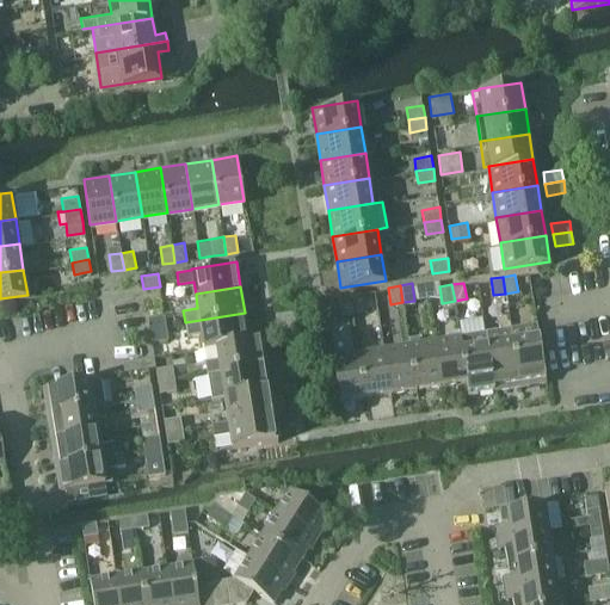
[(361,291),(349,294),(351,310),(363,308),(361,291)]
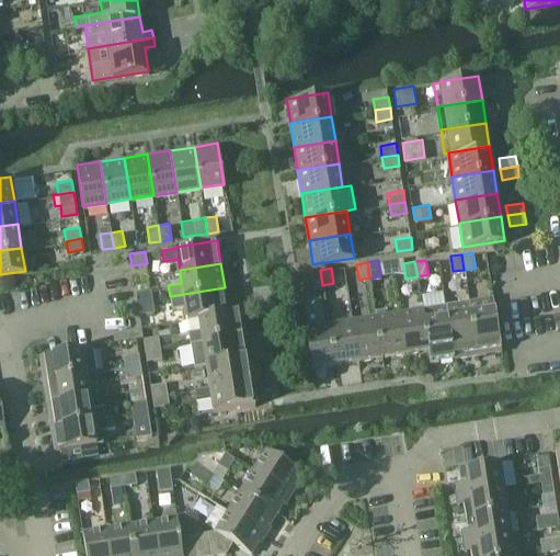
[(311,287),(322,285),(320,270),(309,271),(311,287)]
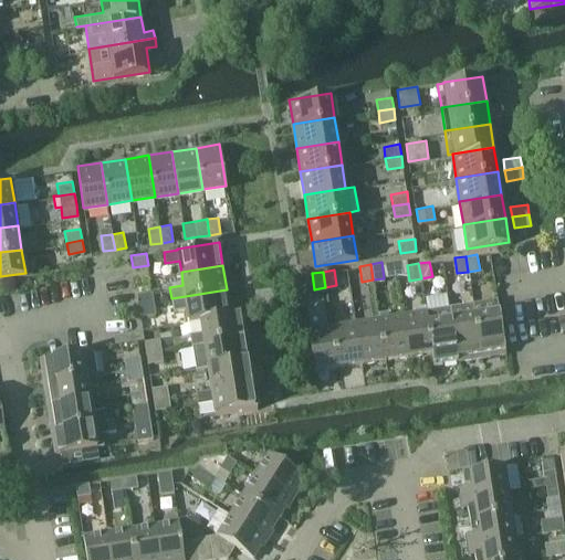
[(136,292),(138,303),(154,300),(152,289),(136,292)]
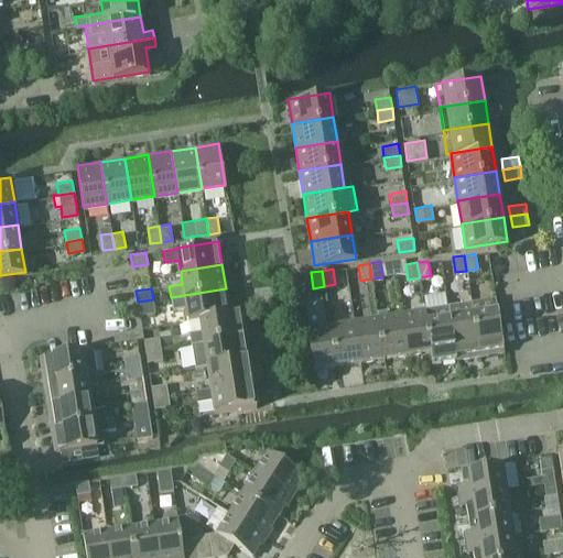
[(226,288),(171,297),(172,308),(186,306),(187,319),(199,317),(199,316),(229,312),(229,310),(226,288)]
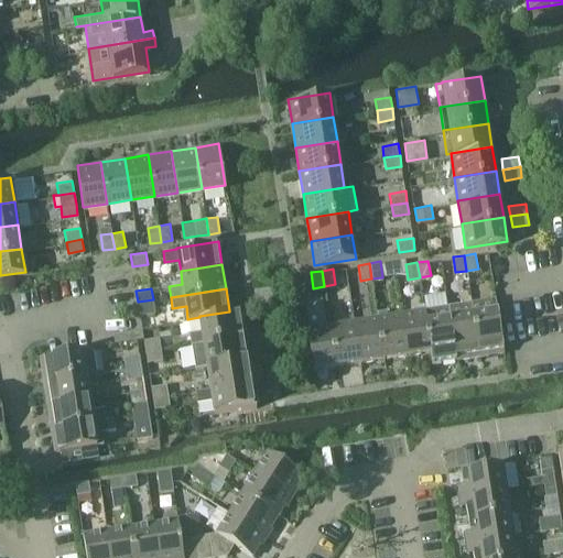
[(444,291),(422,294),(424,307),(446,304),(444,291)]
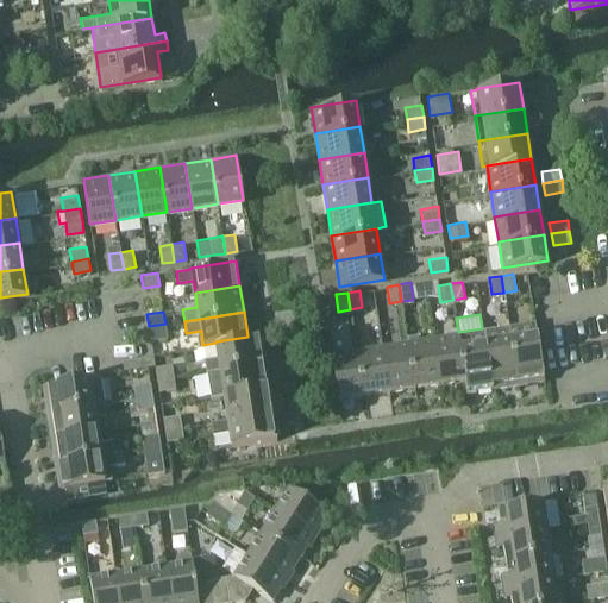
[(534,320),(508,324),(518,382),(544,377),(534,320)]
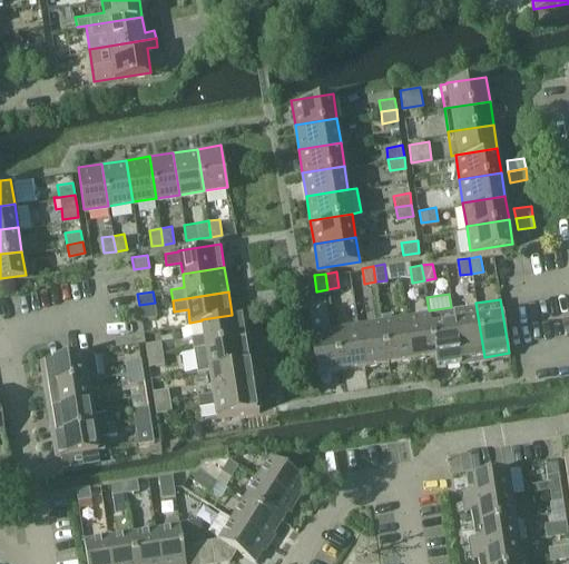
[(156,315),(155,303),(139,305),(140,317),(156,315)]
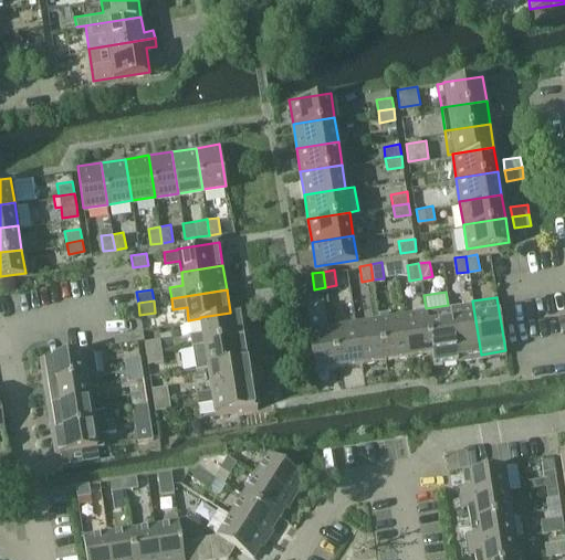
[(458,358),(481,355),(472,300),(449,304),(458,358)]
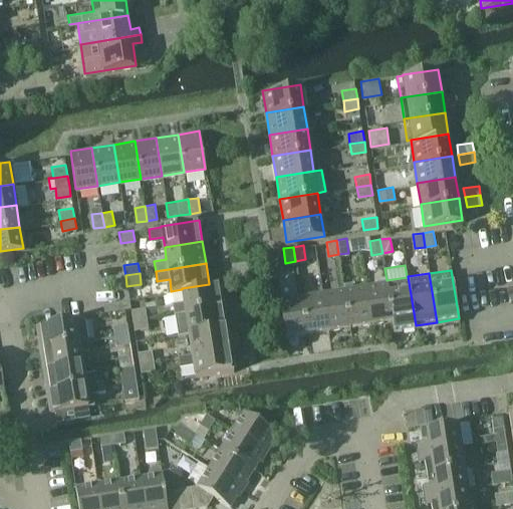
[(407,277),(387,280),(389,291),(388,291),(393,318),(392,318),(394,329),(416,325),(408,276),(407,277)]
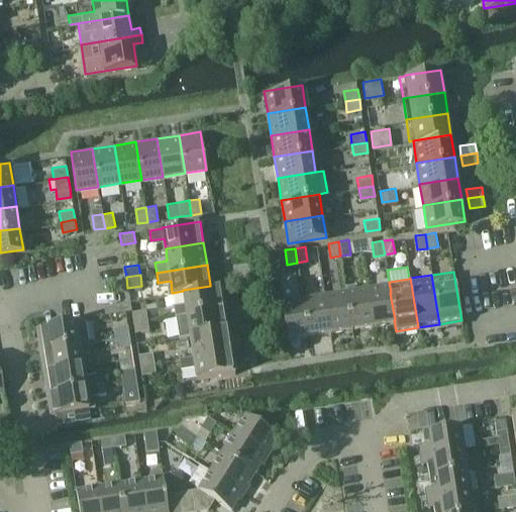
[(391,293),(389,282),(367,286),(373,323),(394,320),(395,320),(390,293),(391,293)]
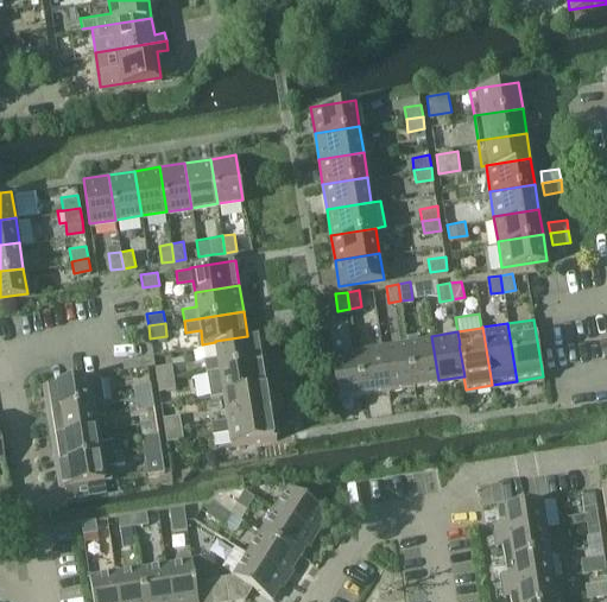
[(217,355),(203,356),(206,369),(209,368),(264,360),(260,334),(247,335),(247,336),(215,341),(215,342),(217,355)]
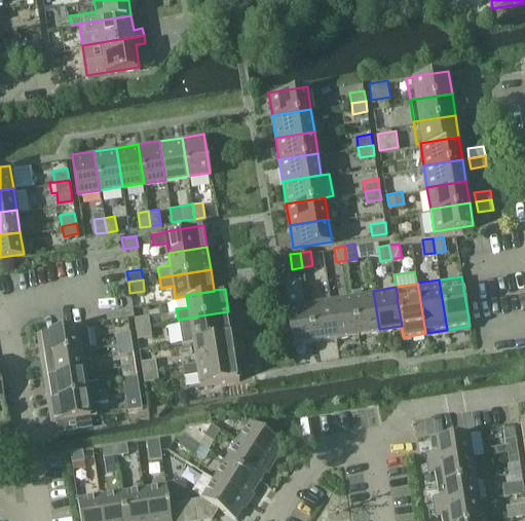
[(358,333),(379,329),(373,291),(351,294),(358,333)]
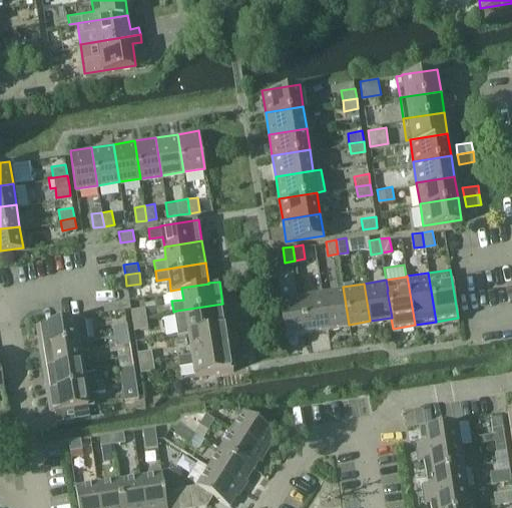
[(349,325),(343,287),(322,290),(328,328),(349,325)]
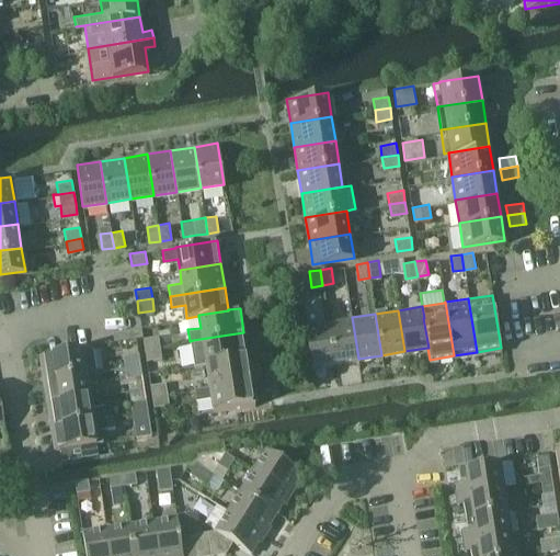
[(352,317),(328,321),(334,362),(358,359),(352,317)]
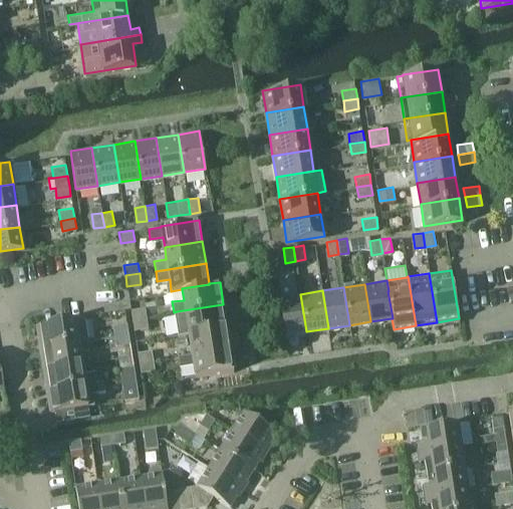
[(279,297),(285,335),(306,331),(300,294),(279,297)]
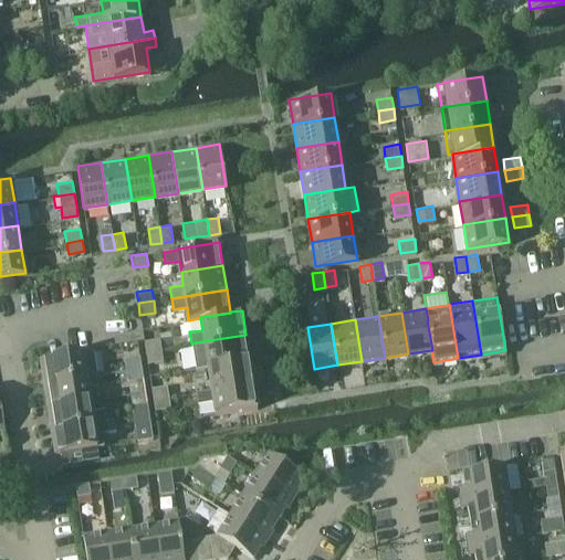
[(195,342),(191,344),(195,367),(208,365),(249,358),(246,335),(195,342)]
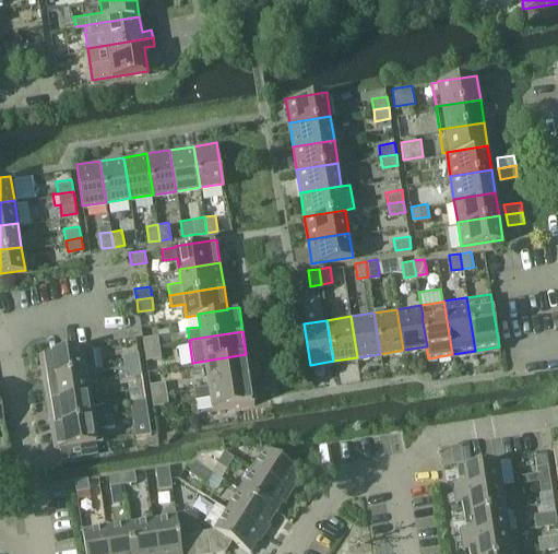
[(142,336),(143,346),(158,344),(157,333),(142,336)]
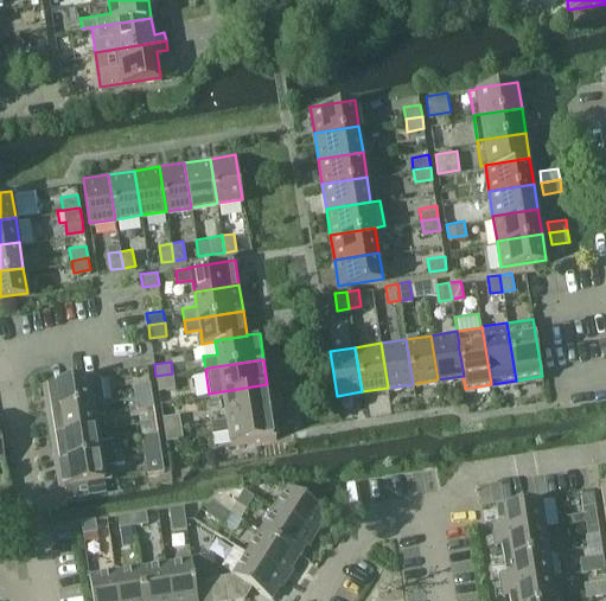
[(96,373),(43,382),(48,408),(100,400),(96,373)]
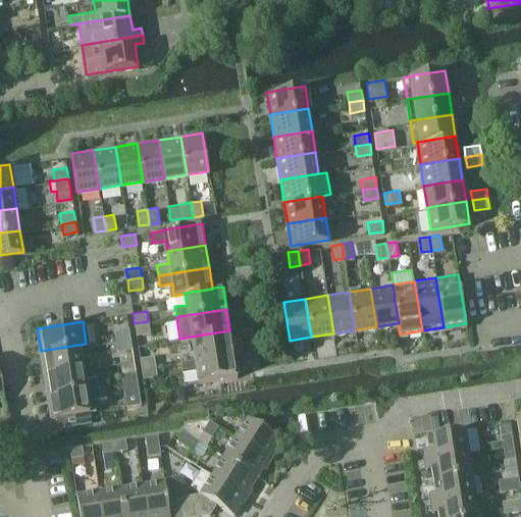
[(134,323),(136,334),(150,332),(148,321),(134,323)]
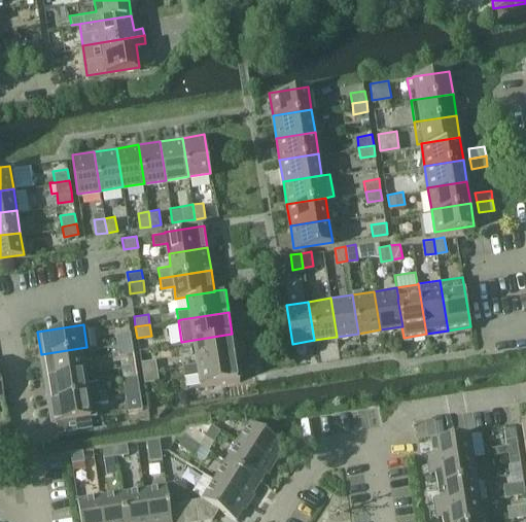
[(115,332),(117,342),(132,340),(130,329),(115,332)]
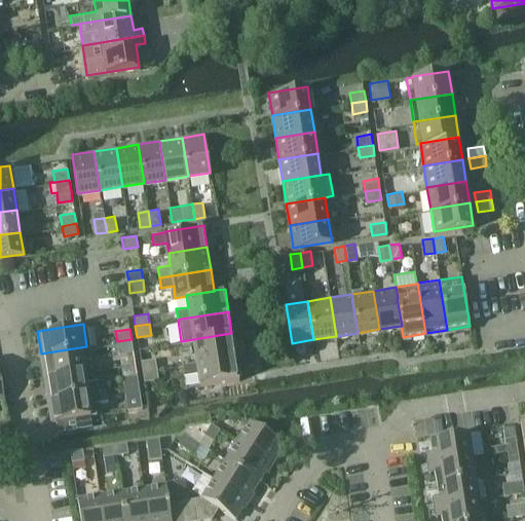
[(193,339),(196,361),(235,355),(231,333),(193,339)]
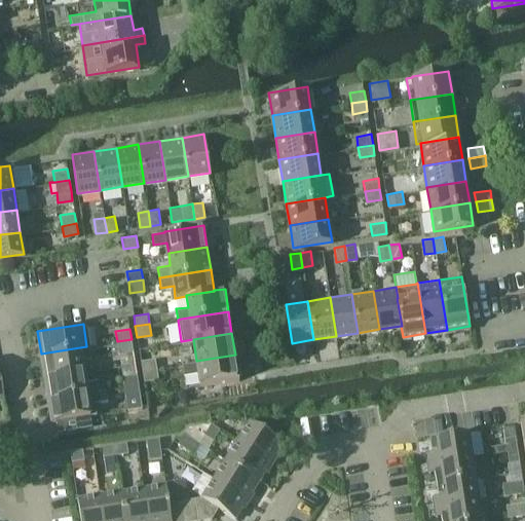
[(133,350),(132,339),(117,341),(118,352),(133,350)]
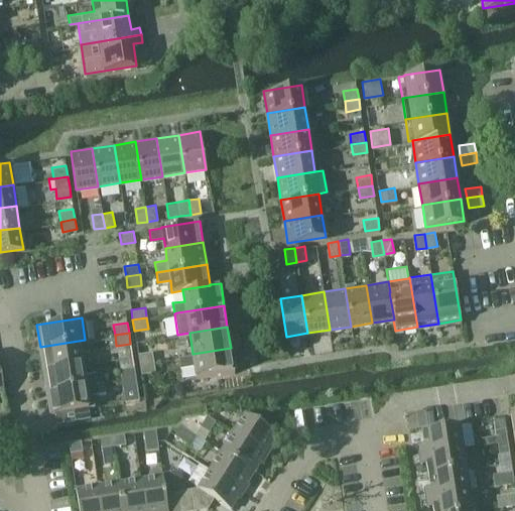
[(85,340),(40,347),(43,368),(82,362),(80,352),(87,351),(85,340)]
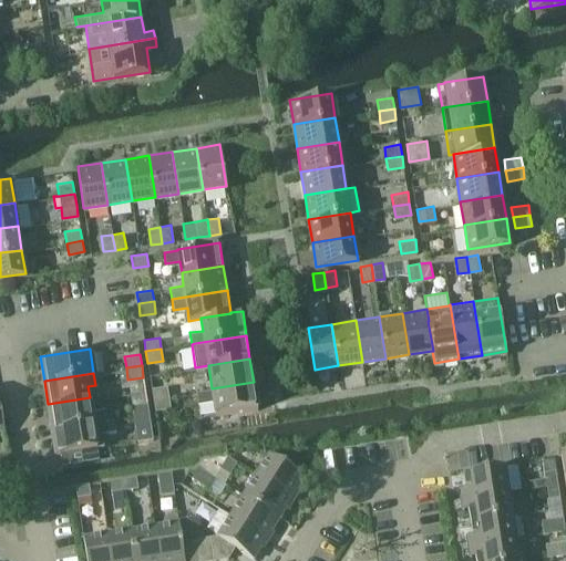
[(212,388),(196,392),(198,403),(214,401),(215,413),(216,413),(257,406),(254,382),(212,388)]
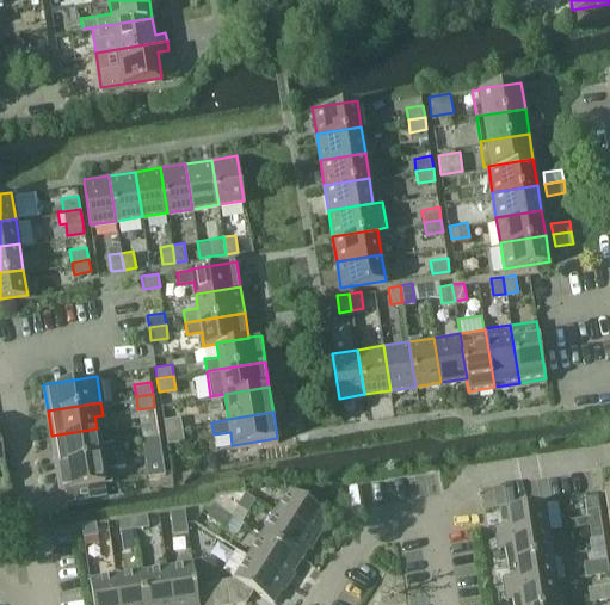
[(164,418),(165,430),(182,427),(179,415),(164,418)]
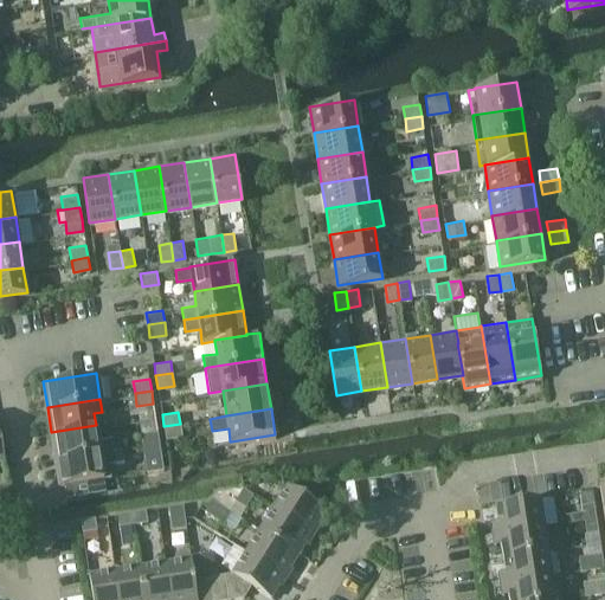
[(181,436),(180,424),(163,426),(166,438),(181,436)]
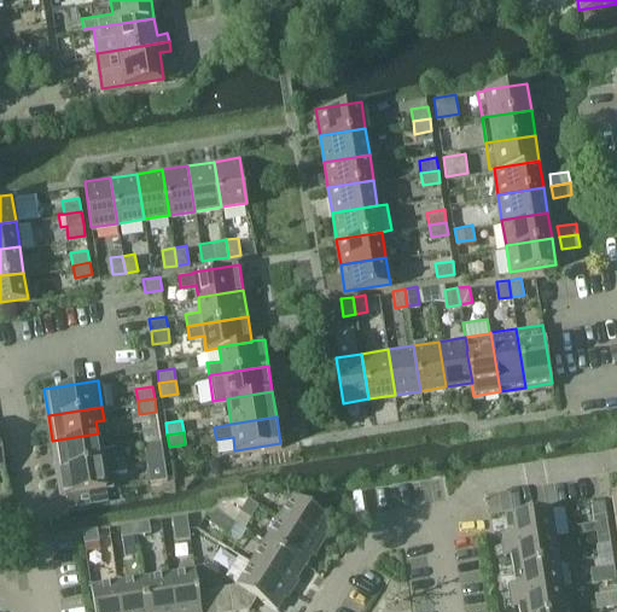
[(98,433),(52,441),(56,467),(116,458),(115,446),(99,448),(98,433)]
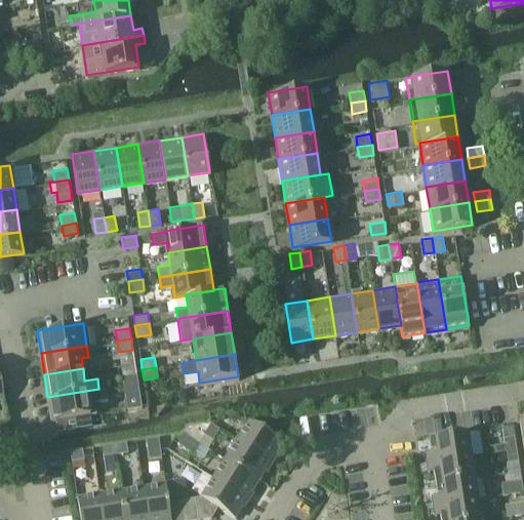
[(122,374),(123,385),(137,383),(136,372),(122,374)]
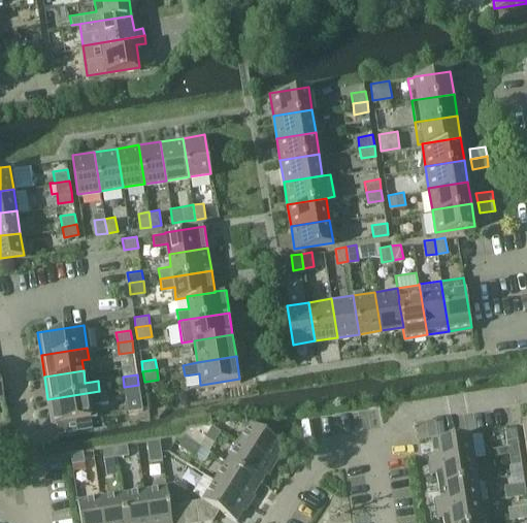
[(140,396),(138,385),(124,387),(126,398),(140,396)]
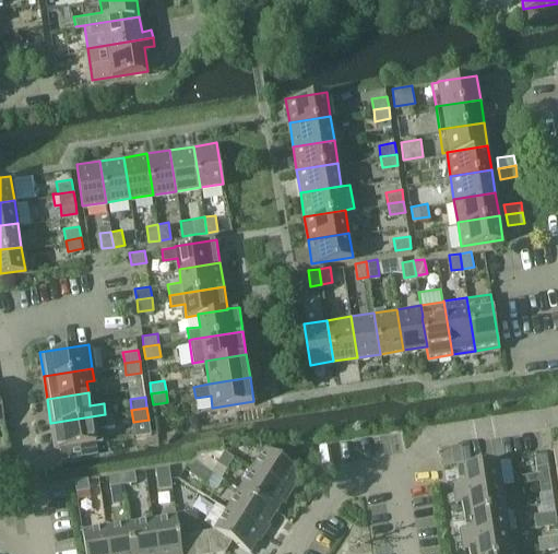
[(105,414),(50,423),(55,446),(59,446),(60,457),(97,451),(95,439),(102,439),(99,427),(107,425),(115,424),(113,413),(105,414)]
